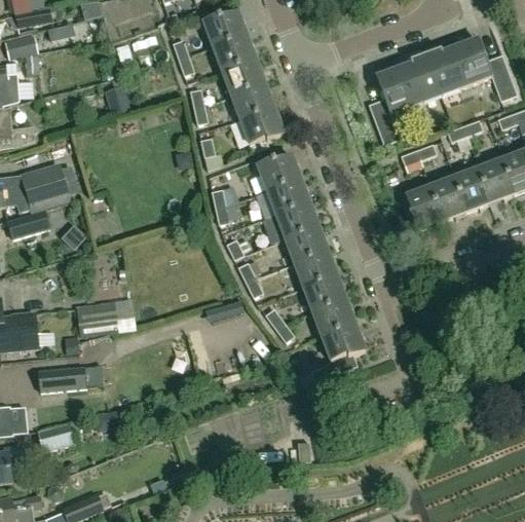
[(16,28),(51,21),(48,7),(13,14),(16,28)]
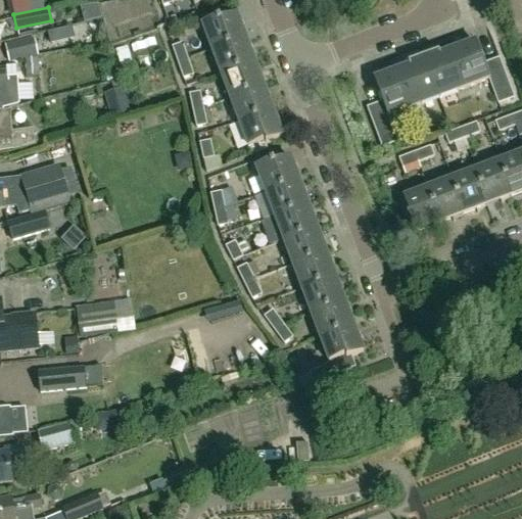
[(210,47),(244,35),(236,12),(219,18),(218,15),(201,21),(210,47)]
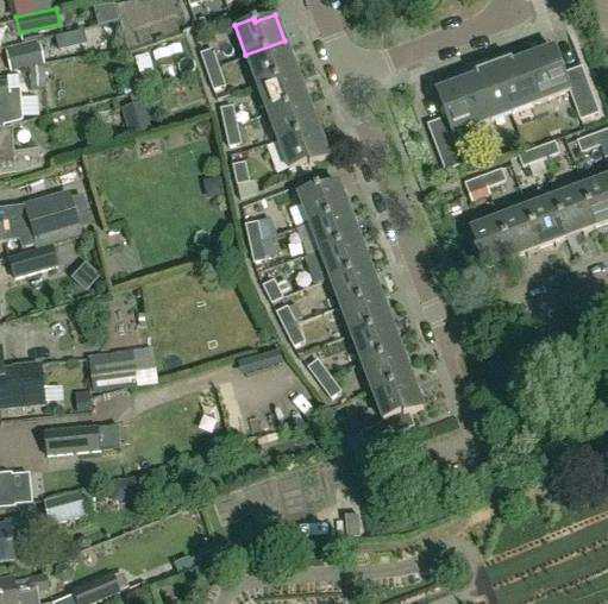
[(26,65),(33,64),(43,62),(37,41),(4,49),(10,70),(26,65)]
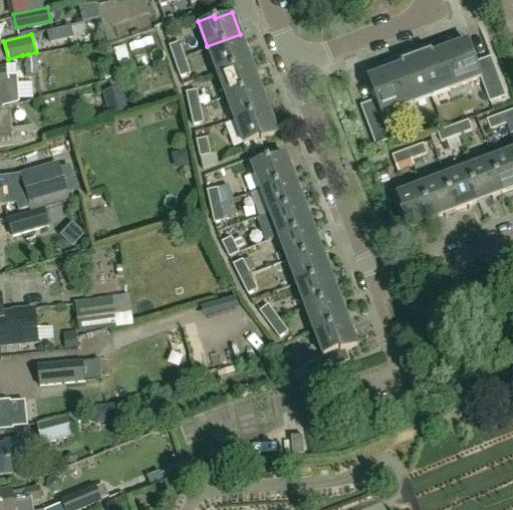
[(216,70),(249,58),(240,34),(207,46),(216,70)]
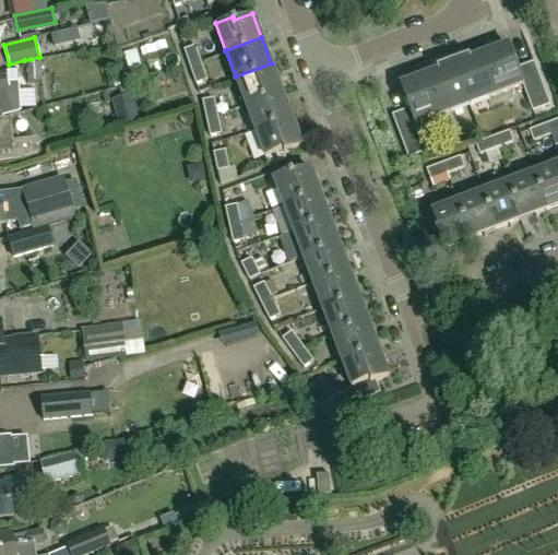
[(529,96),(545,90),(533,59),(517,66),(508,42),(470,56),(467,52),(451,58),(467,102),(523,81),(529,96)]
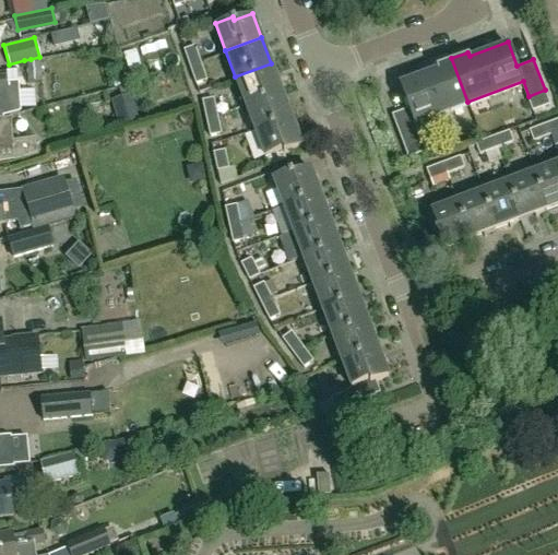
[(188,63),(200,59),(193,43),(182,47),(188,63)]
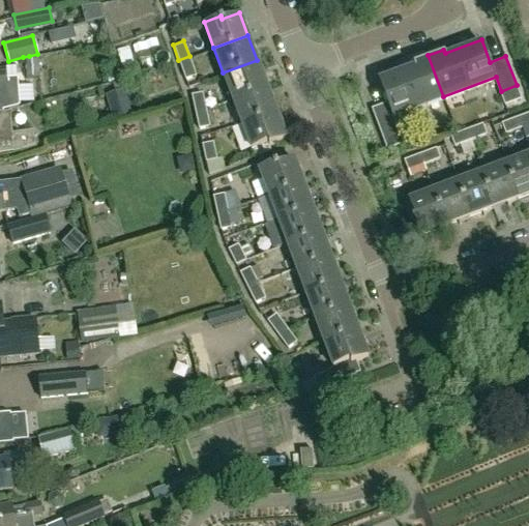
[(443,96),(428,55),(412,61),(414,64),(405,67),(379,78),(387,99),(372,106),(383,137),(399,130),(393,115),(443,96)]
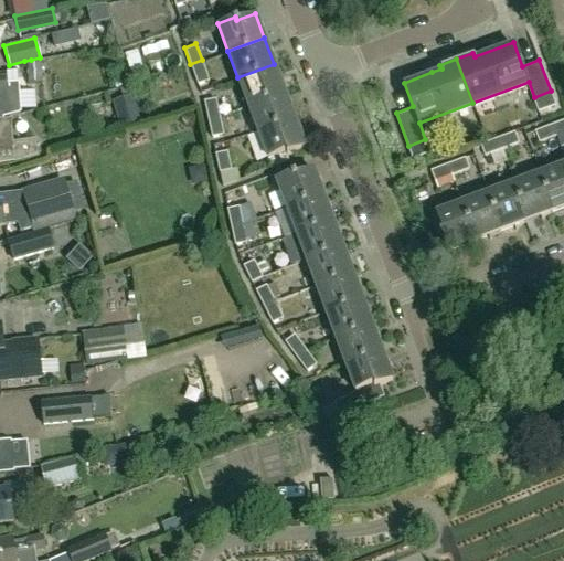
[(202,60),(190,64),(197,82),(208,77),(202,60)]
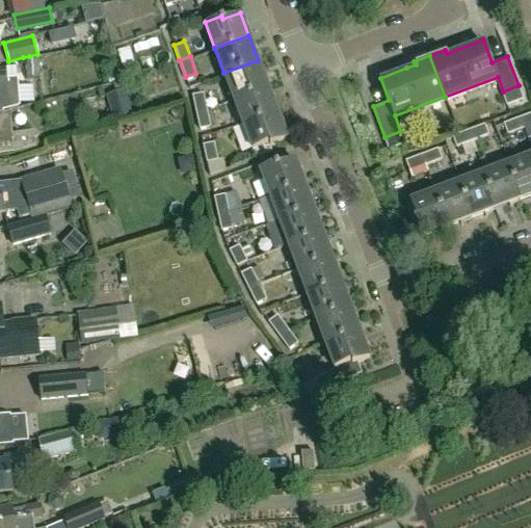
[(37,57),(24,58),(24,63),(25,74),(38,73),(37,57)]
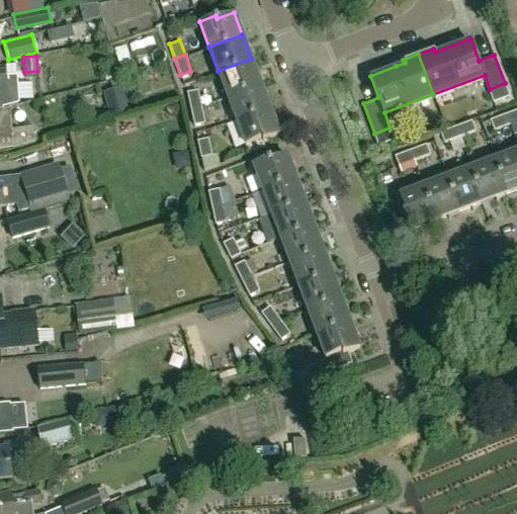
[(227,95),(260,83),(251,59),(218,71),(227,95)]
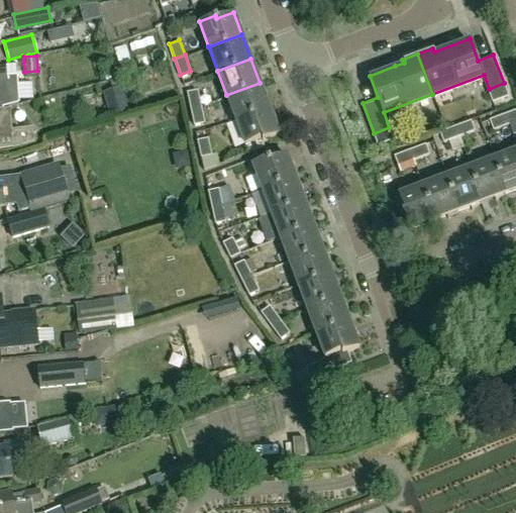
[(0,107),(2,107),(2,105),(17,101),(15,74),(5,75),(6,81),(0,81),(0,107)]
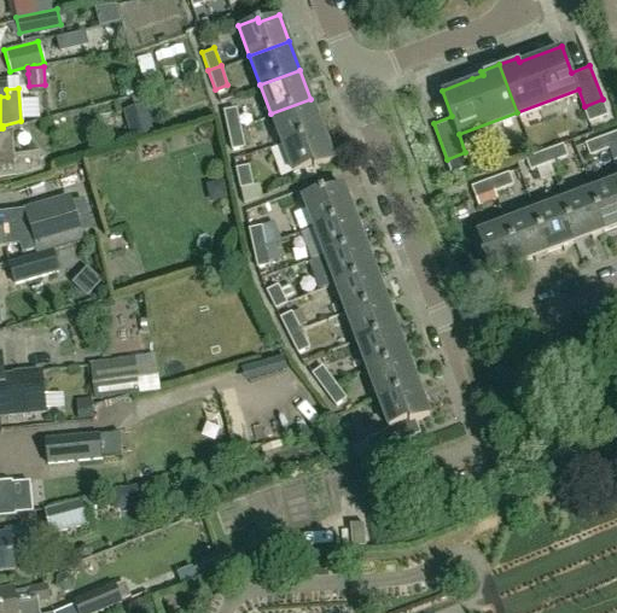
[(281,142),(321,128),(310,99),(271,114),(281,142)]
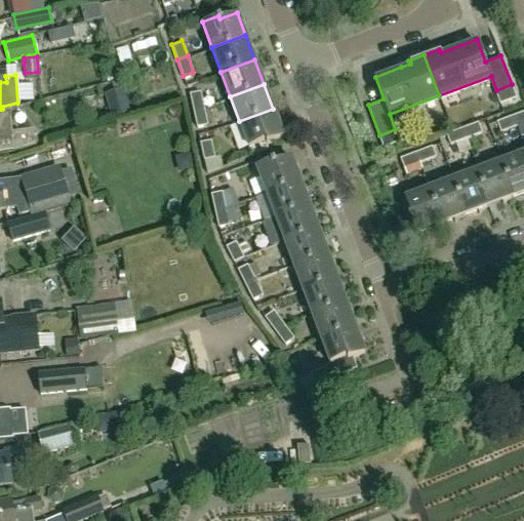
[(516,95),(512,84),(496,90),(500,101),(516,95)]
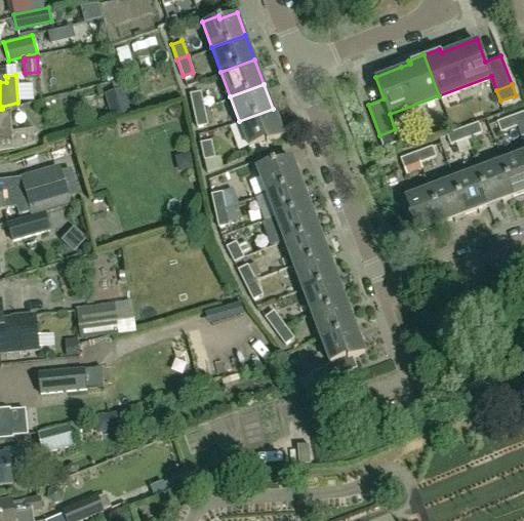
[(111,118),(130,113),(122,85),(104,90),(111,118)]
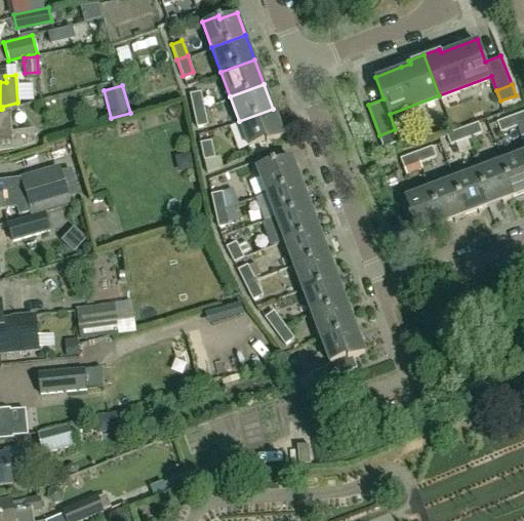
[(192,108),(203,106),(200,88),(189,91),(192,108)]
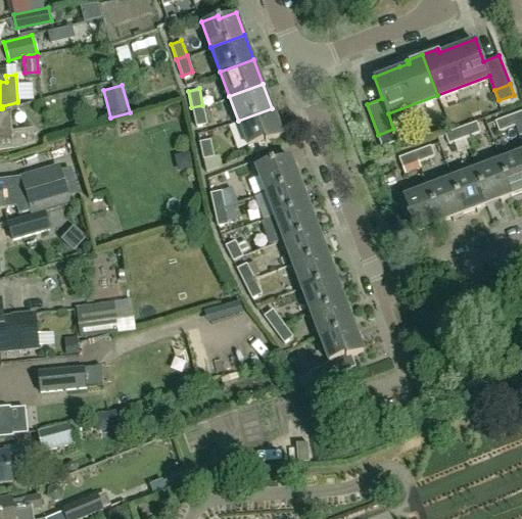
[(202,105),(191,107),(195,124),(206,122),(202,105)]
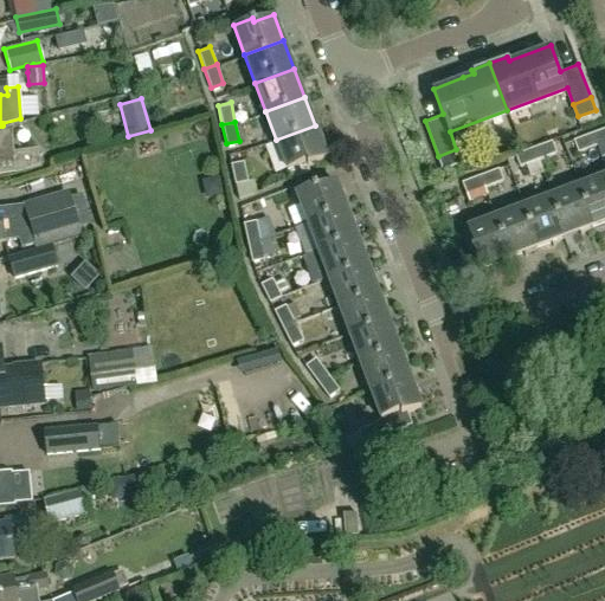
[(0,170),(17,169),(39,163),(37,146),(13,149),(11,125),(2,125),(0,125),(0,170)]
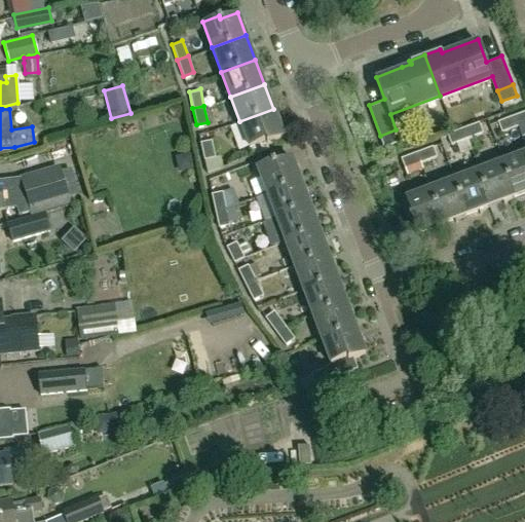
[(273,109),(239,121),(248,145),(251,153),(267,146),(265,141),(283,135),(273,109)]
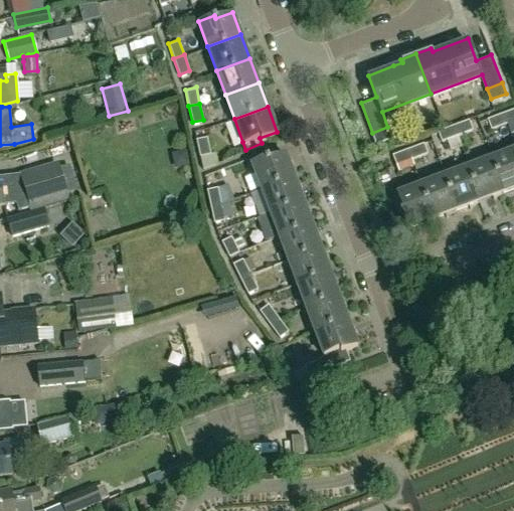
[(513,107),(503,112),(506,121),(513,118),(513,107)]
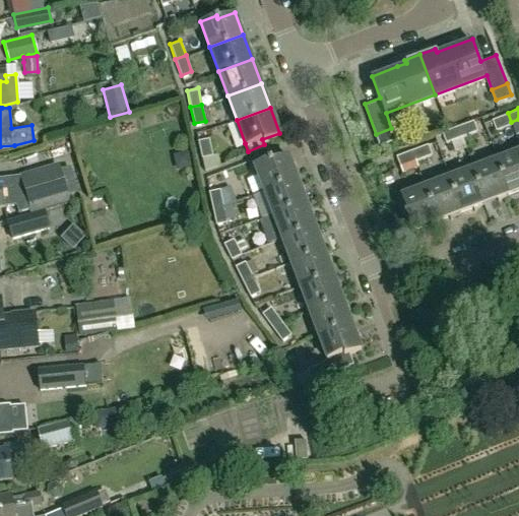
[(495,128),(511,122),(508,113),(491,119),(495,128)]
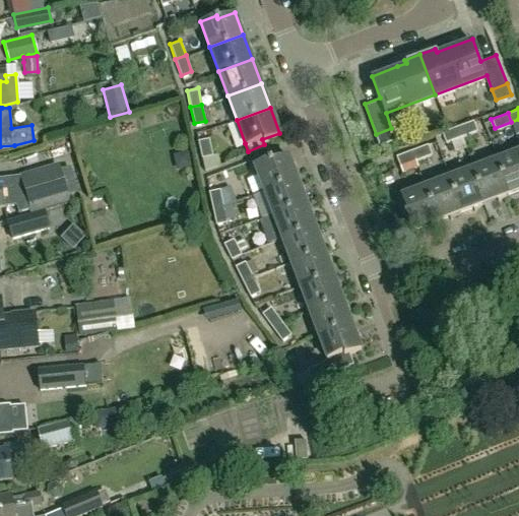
[(484,125),(483,121),(482,122),(480,115),(457,124),(461,134),(484,126),(484,125)]
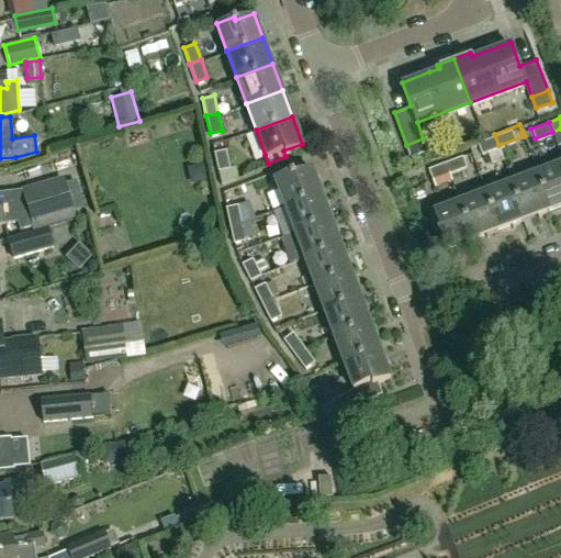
[(480,152),(498,145),(494,134),(477,141),(480,152)]
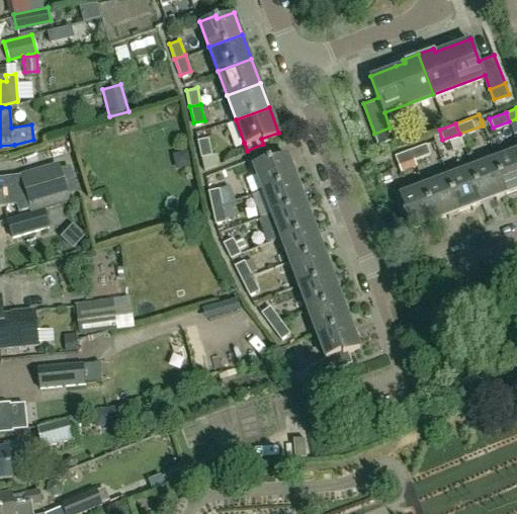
[(394,138),(390,127),(374,134),(377,143),(394,138)]
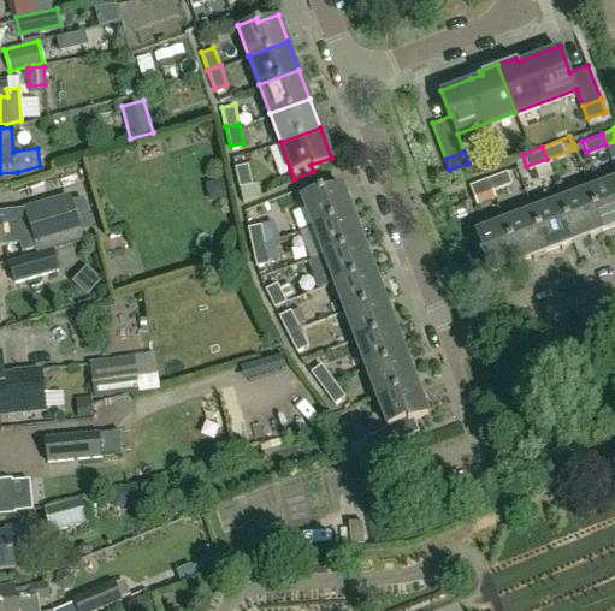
[(247,162),(234,165),(238,185),(252,183),(252,182),(247,162)]
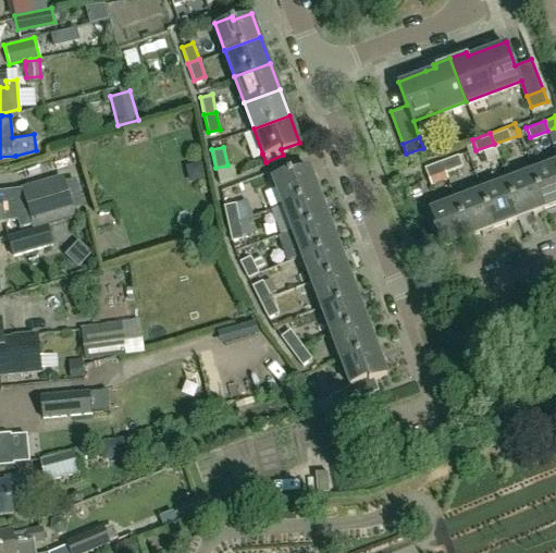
[(441,159),(445,169),(461,162),(458,152),(441,159)]
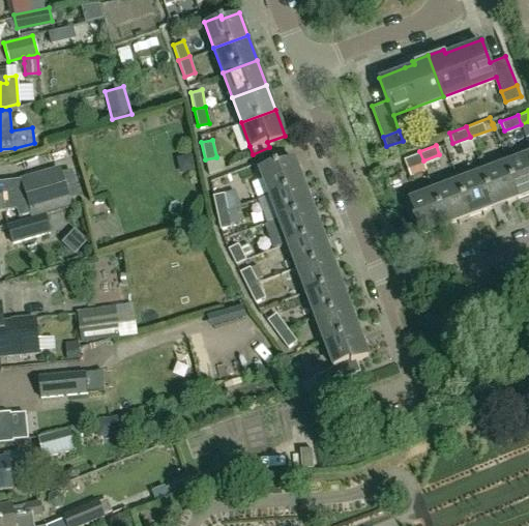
[(409,173),(425,167),(419,151),(404,157),(409,173)]
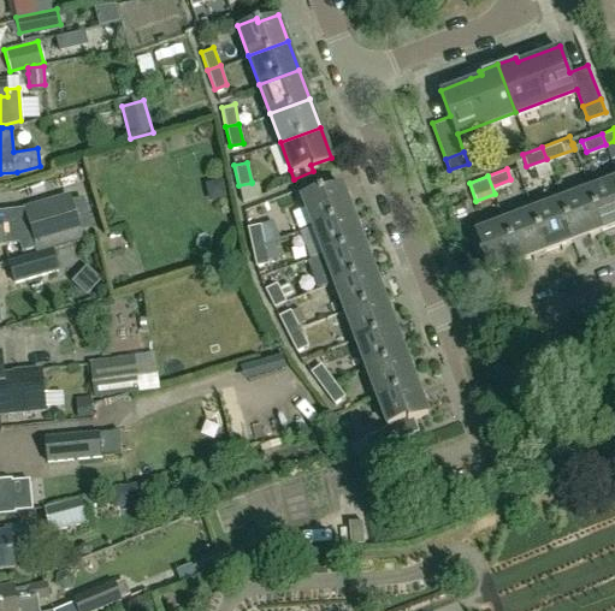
[(602,226),(614,220),(614,176),(587,187),(602,226)]
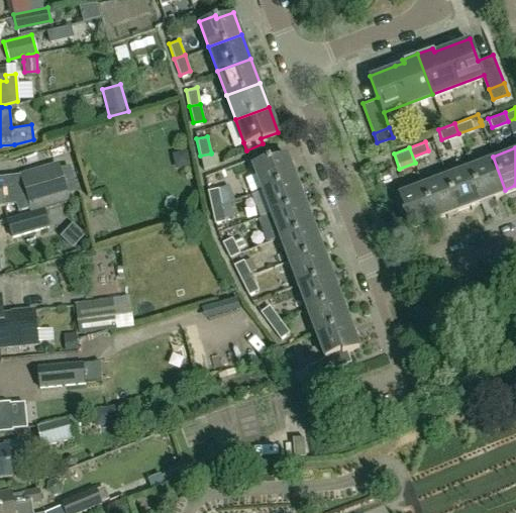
[(268,158),(252,164),(263,190),(295,178),(286,152),(269,160),(268,158)]
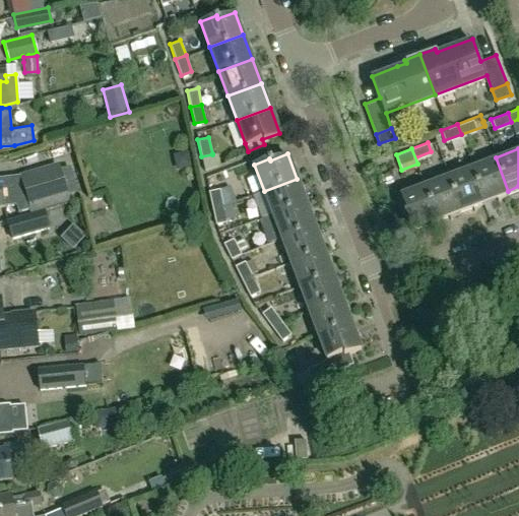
[(483,199),(508,191),(496,157),(471,167),(483,199)]
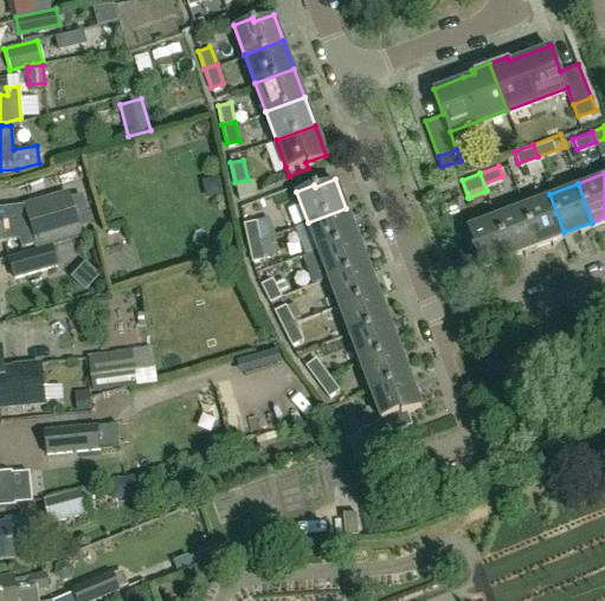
[(34,243),(79,230),(66,186),(21,199),(23,204),(34,243)]
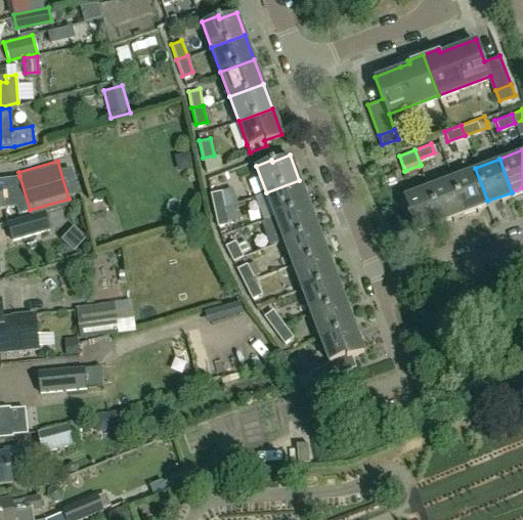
[(463,210),(487,201),(475,168),(450,177),(463,210)]
